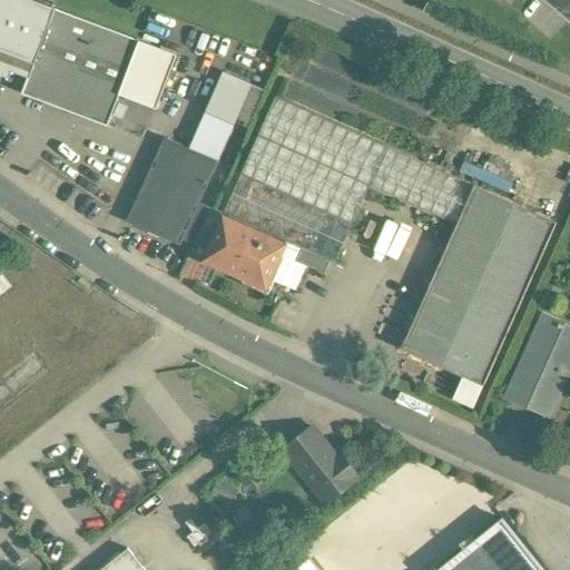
[(57,9),(32,0),(0,0),(0,50),(35,64),(36,65),(57,9)]
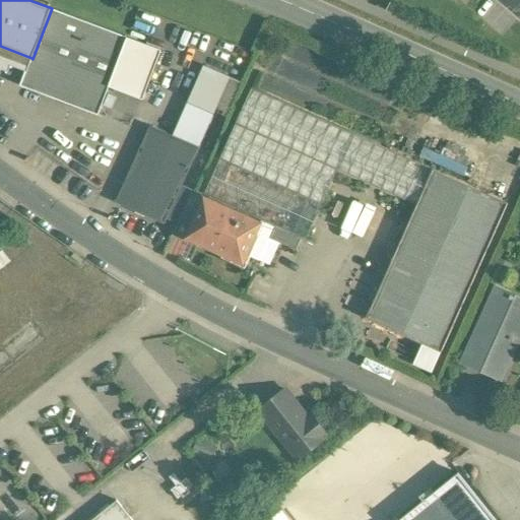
[(129,37),(52,8),(33,59),(31,58),(26,71),(20,85),(99,115),(110,86),(129,37)]
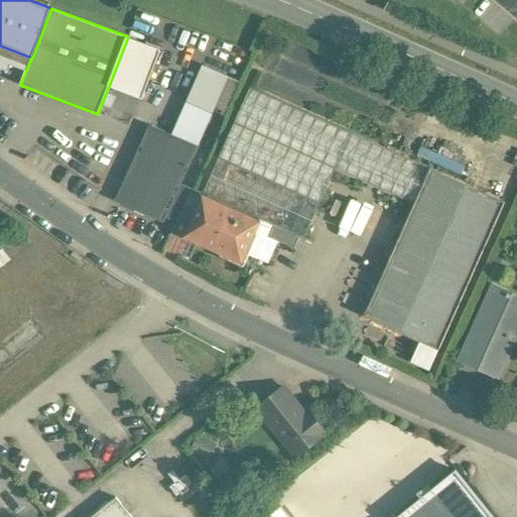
[(162,49),(128,36),(109,86),(142,99),(162,49)]
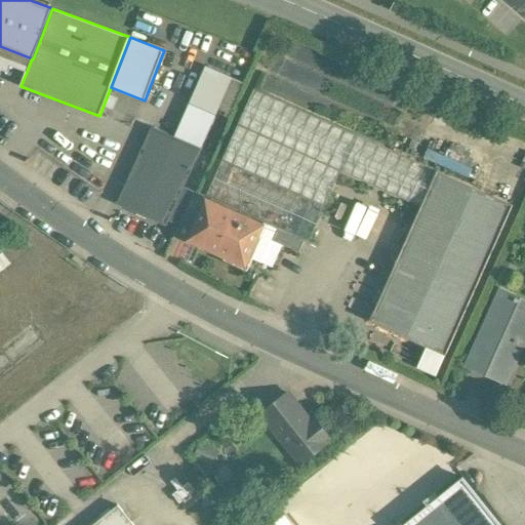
[(27,72),(32,58),(0,46),(0,69),(9,73),(11,67),(27,72)]
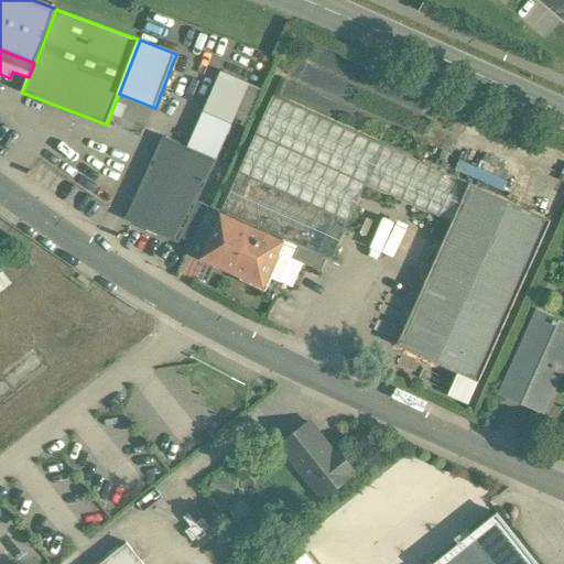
[(249,84),(221,71),(203,111),(231,123),(249,84)]
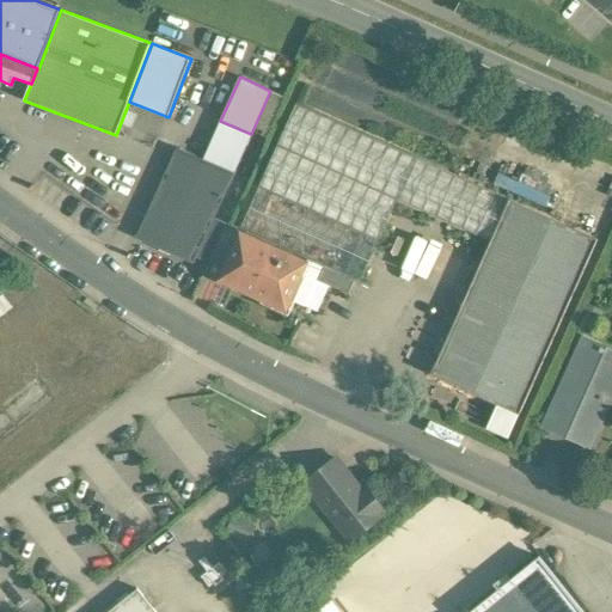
[(270,91),(251,134),(264,140),(283,97),(270,91)]
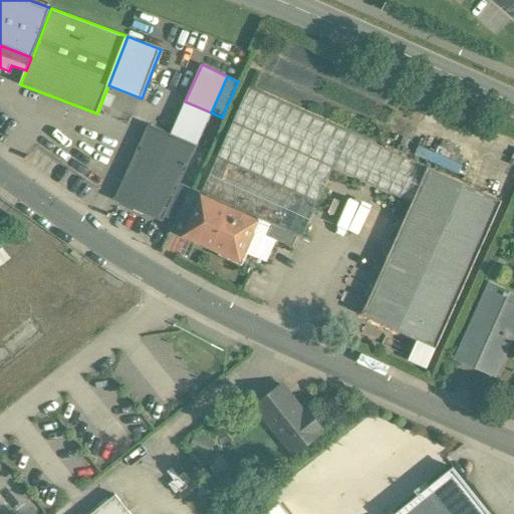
[(428,168),(249,87),(233,122),(333,168),(412,203),(428,168)]
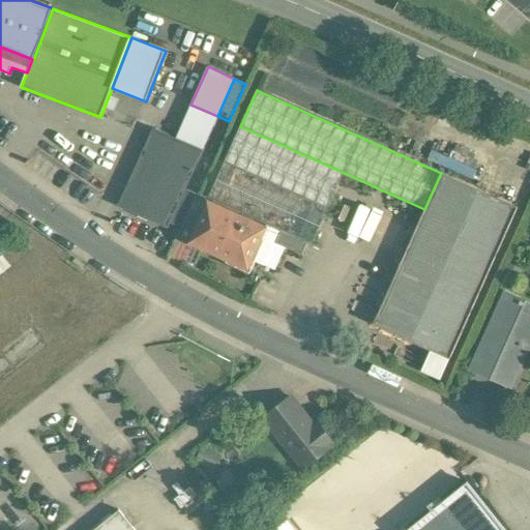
[(202,150),(217,116),(190,105),(176,138),(202,150)]
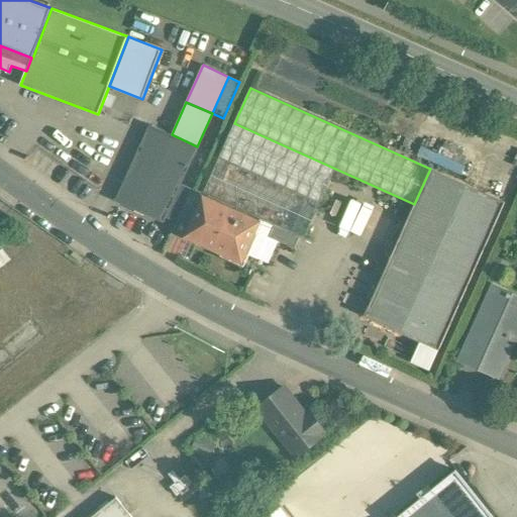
[(335,169),(234,123),(218,159),(320,204),(335,169)]
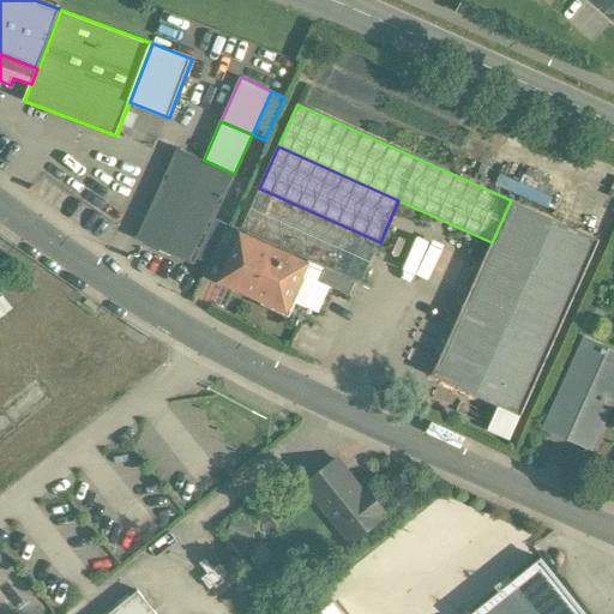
[(179,149),(138,239),(194,264),(197,258),(215,218),(234,174),(204,160),(179,149)]
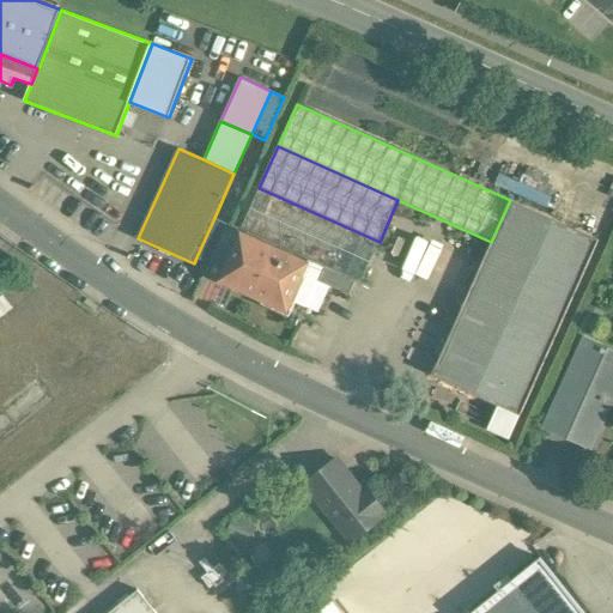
[(380,242),(259,188),(241,229),(360,283),(380,242)]
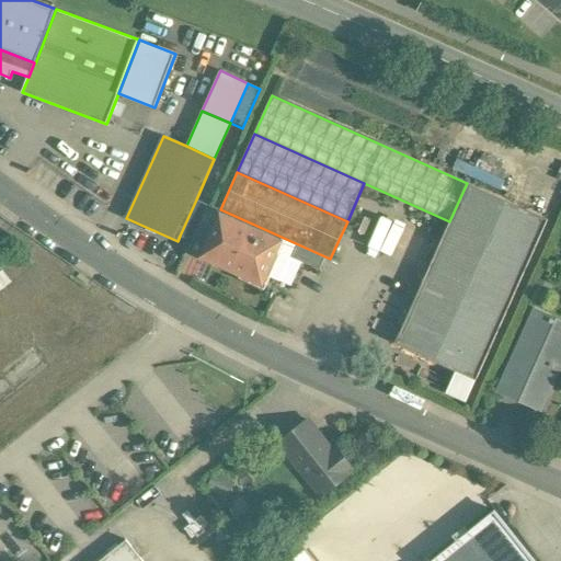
[(476,380),(548,218),(467,183),(449,221),(396,344),(456,370),(476,380)]
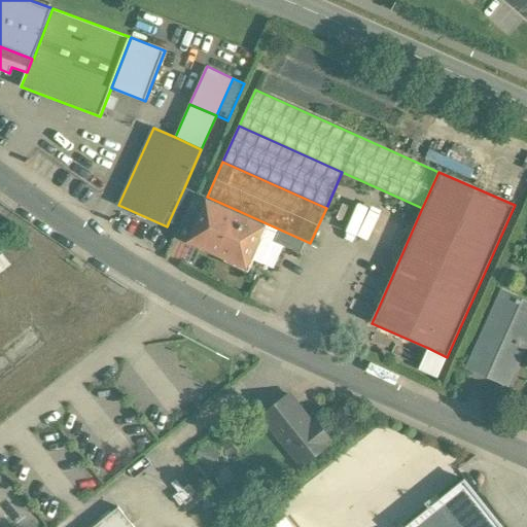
[(184,187),(169,221),(180,226),(194,196),(196,192),(184,187)]
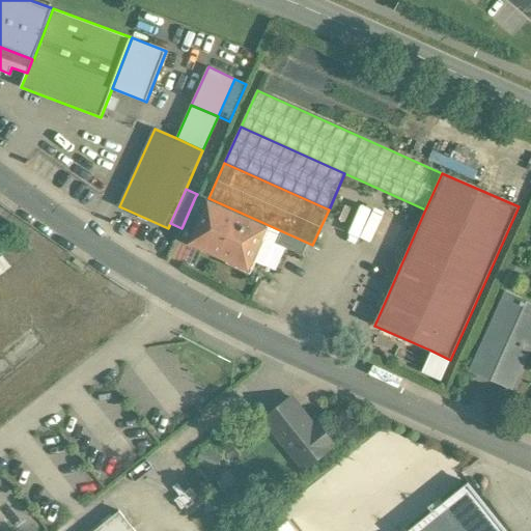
[(182,228),(177,235),(191,242),(208,202),(195,197),(182,228)]
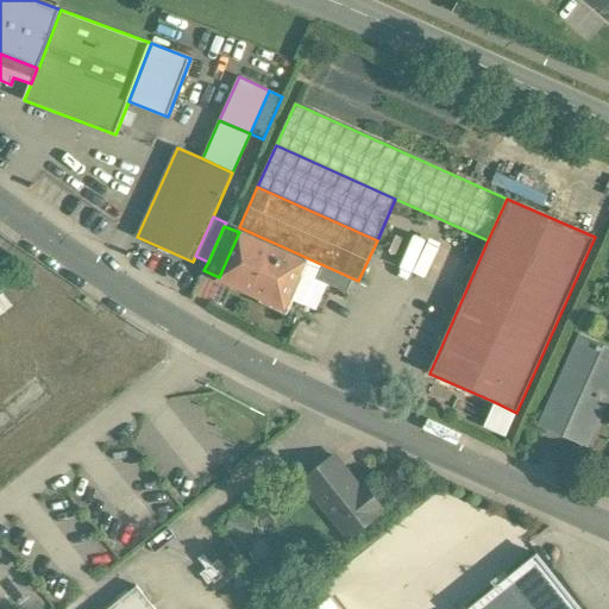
[(305,262),(239,232),(219,277),(219,278),(284,307),(305,262)]
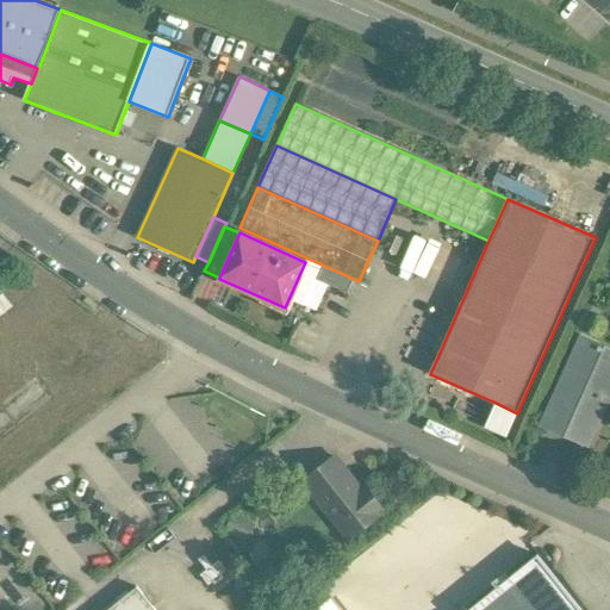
[(585,303),(577,329),(593,335),(603,309),(585,303)]
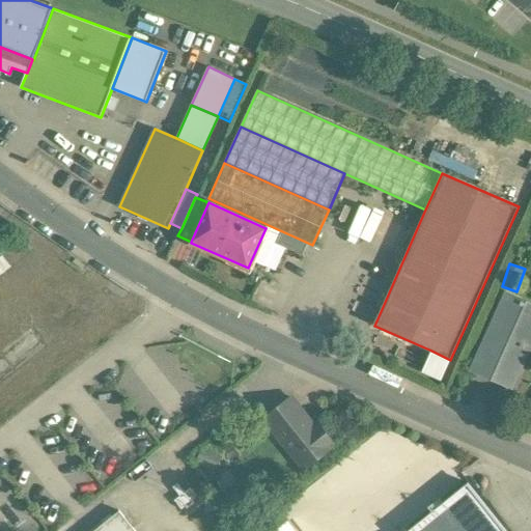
[(530,303),(507,292),(473,370),(513,388),(530,347),(530,303)]
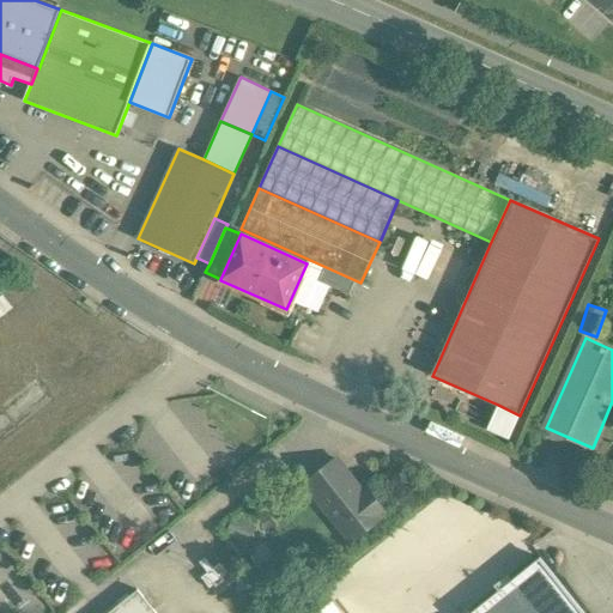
[(510,438),(520,416),(498,405),(487,429),(510,438)]
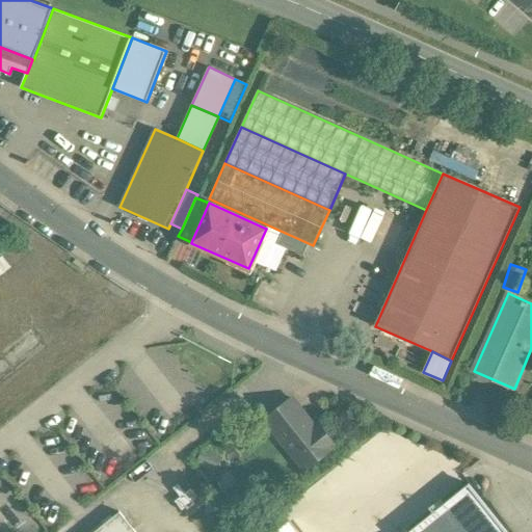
[(319,432),(291,398),(265,419),(307,471),(333,450),(331,448),(336,444),(323,428),(319,432)]
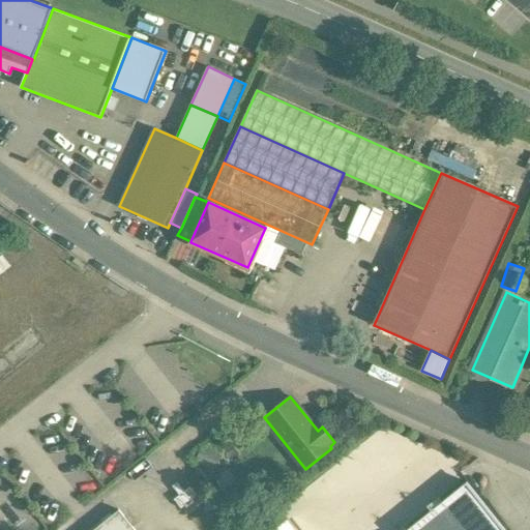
[(296,529),(289,520),(274,529),(505,529),(467,482),(407,529),(296,529)]
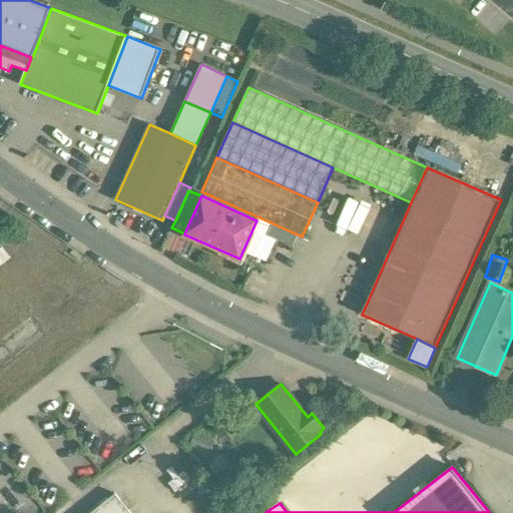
[(130,512),(115,493),(90,512),(130,512)]
